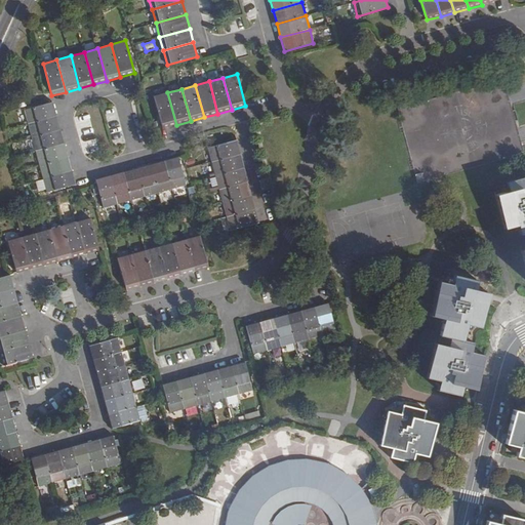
[(163,128),(176,125),(167,92),(154,96),(163,128)]
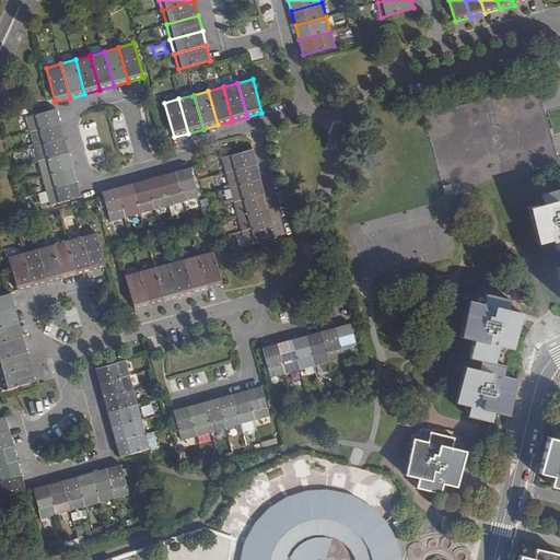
[(30,132),(61,124),(57,108),(25,117),(30,132)]
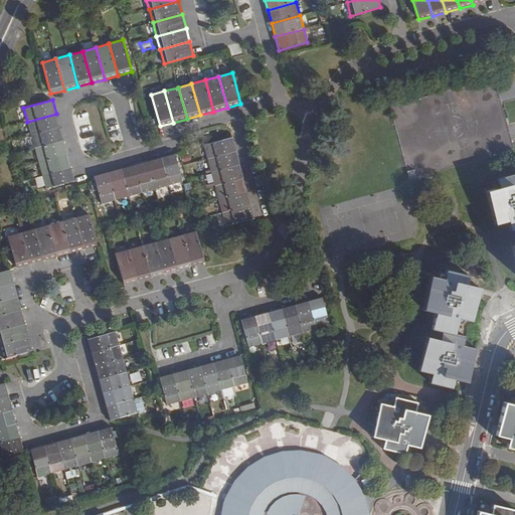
[(31,135),(59,127),(56,114),(27,122),(31,135)]
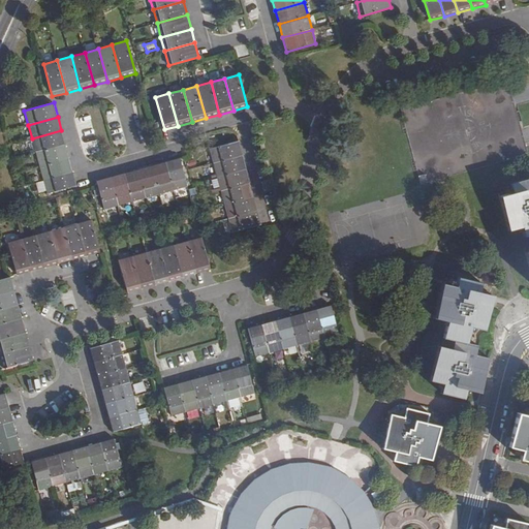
[(36,152),(65,145),(61,130),(32,138),(36,152)]
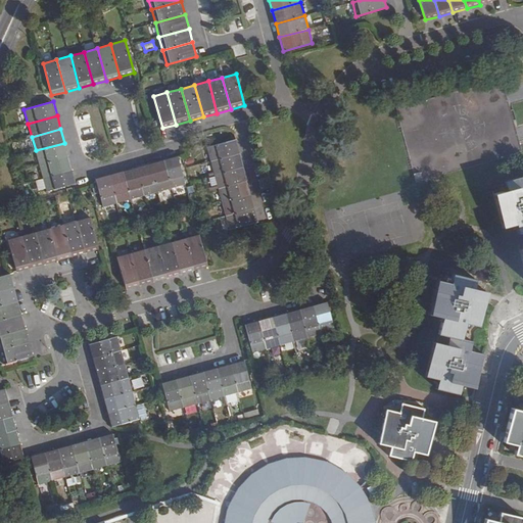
[(211,161),(240,153),(236,140),(207,148),(211,161)]
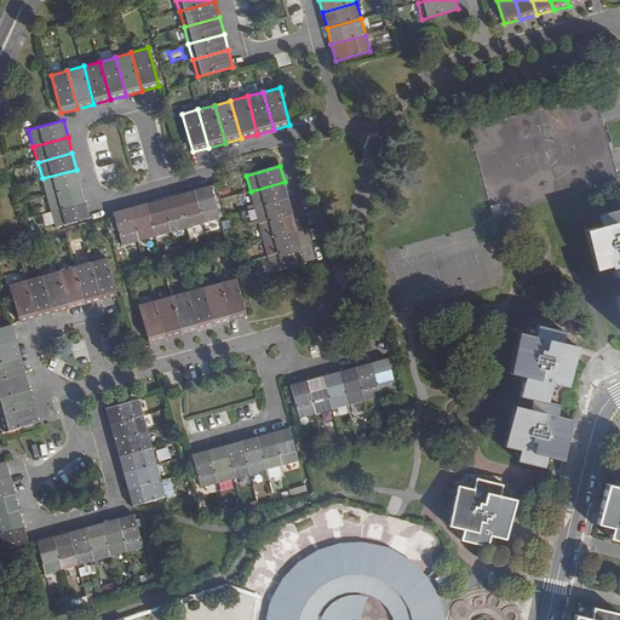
[(46,195),(81,185),(76,170),(42,178),(46,195)]
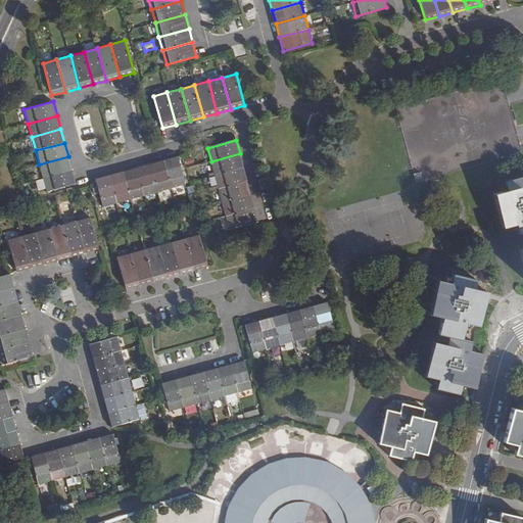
[(216,175),(244,168),(240,153),(211,161),(216,175)]
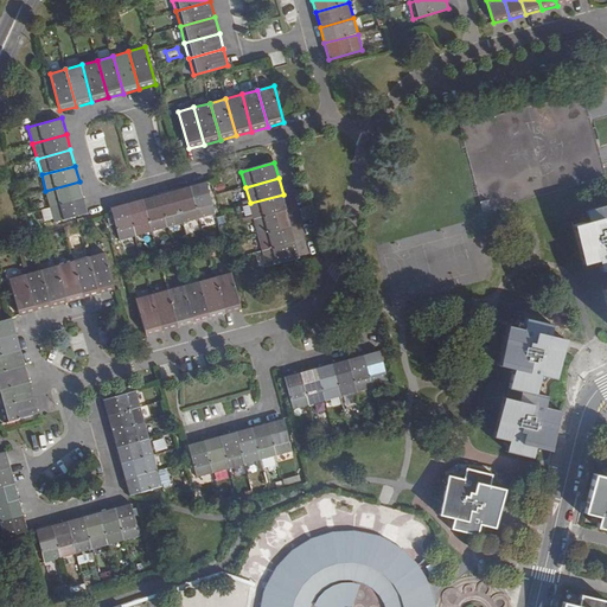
[(83,197),(80,181),(45,191),(50,206),(83,197)]
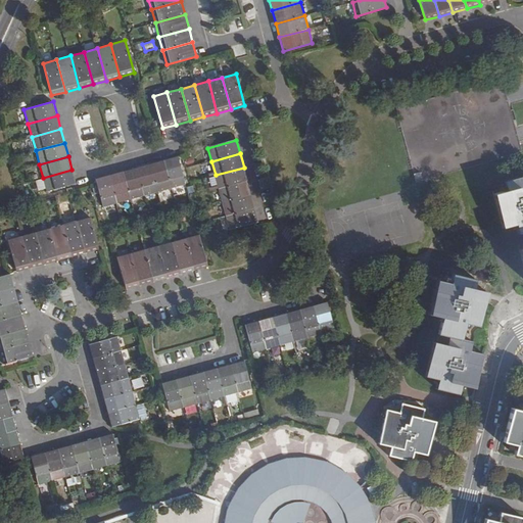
[(172,188),(186,185),(178,156),(163,159),(172,188)]
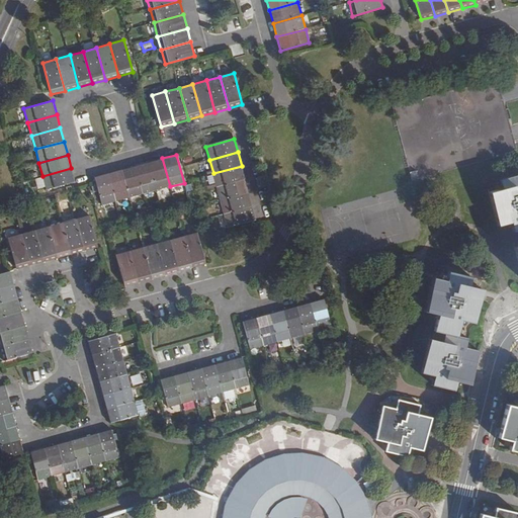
[(149,162),(157,190),(170,186),(162,158),(149,162)]
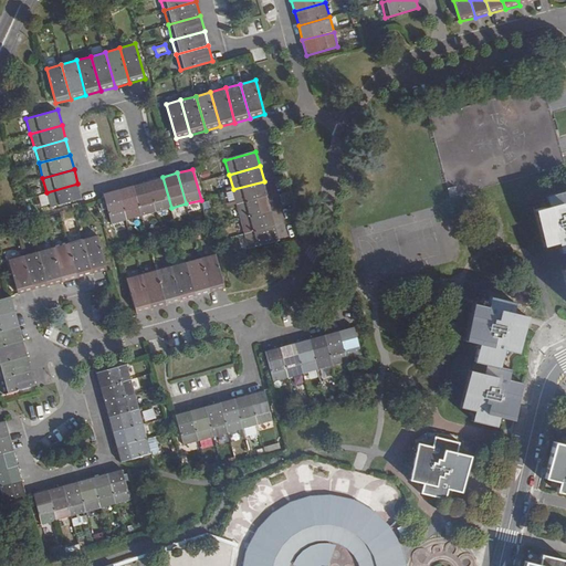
[(148,180),(156,212),(171,208),(163,177),(148,180)]
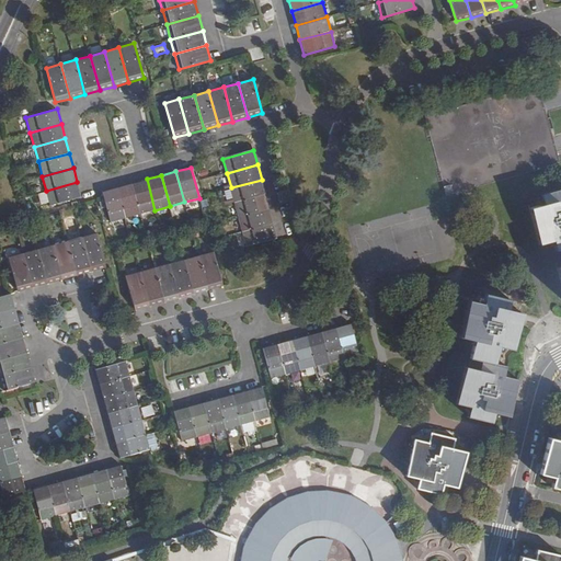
[(132,183),(140,214),(155,210),(147,179),(132,183)]
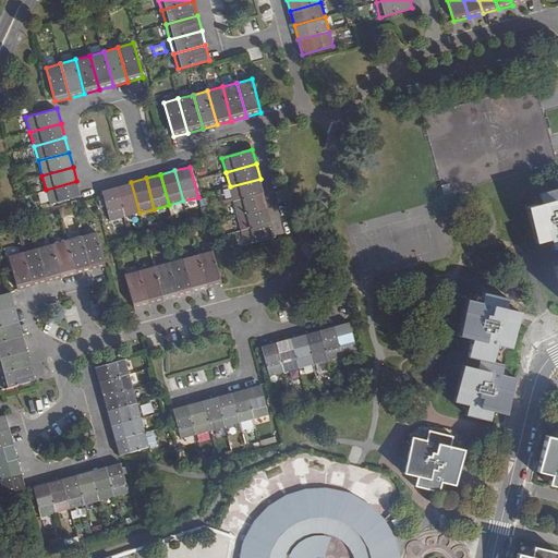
[(233,202),(264,193),(261,179),(230,186),(233,202)]
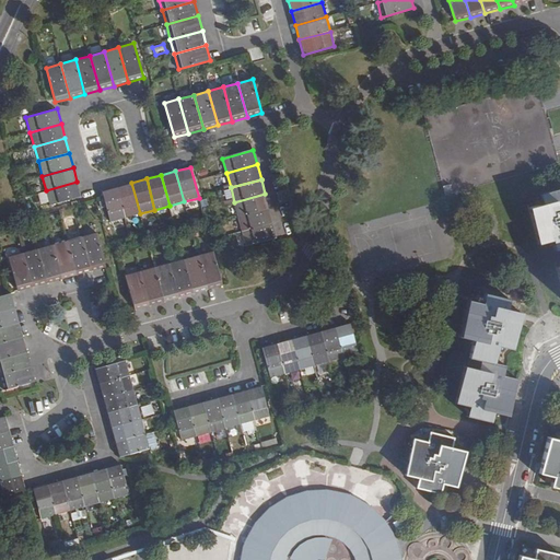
[(81,197),(77,182),(46,190),(50,206),(81,197)]
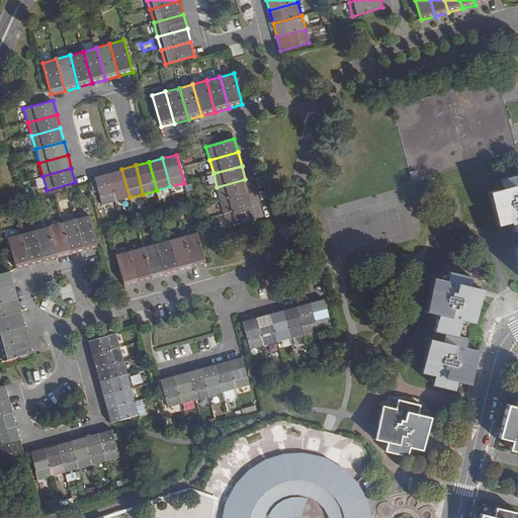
[(108,173),(116,201),(130,197),(121,169),(108,173)]
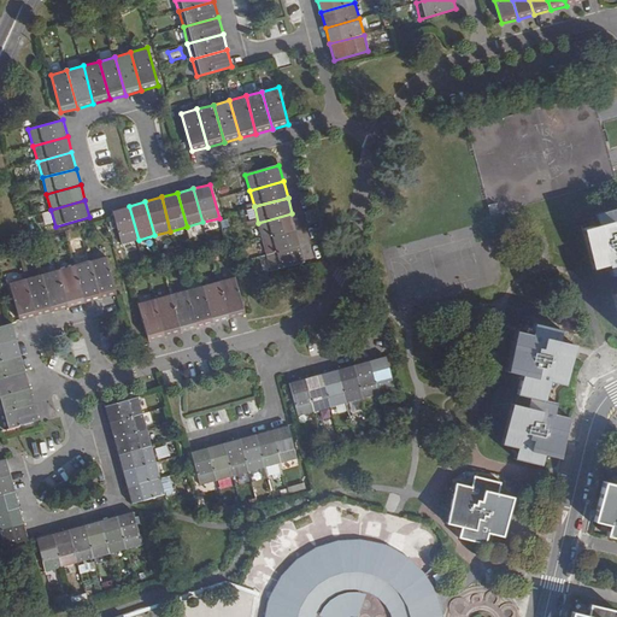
[(112,211),(122,245),(139,240),(129,206),(112,211)]
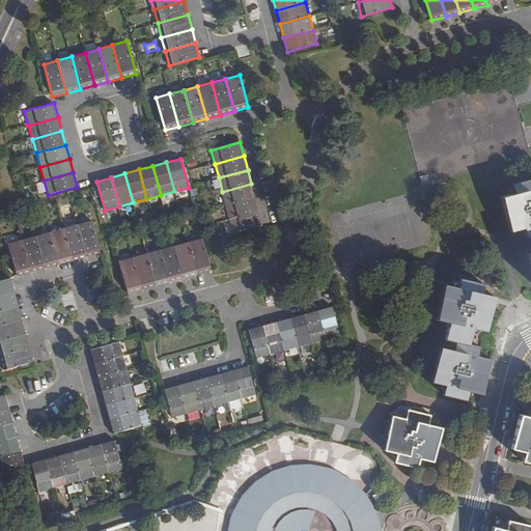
[(530,253),(529,255),(530,262),(530,179),(512,185),(514,191),(515,194),(511,195),(502,198),(511,231),(521,229),(524,227),(525,231),(527,238),(530,235),(530,253)]
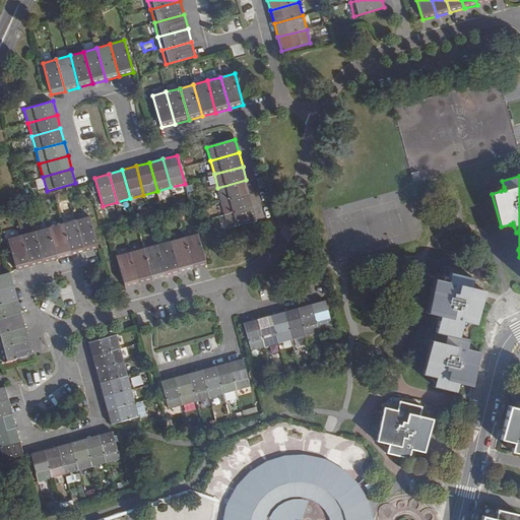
[(221,201),(250,193),(246,180),(217,188),(221,201)]
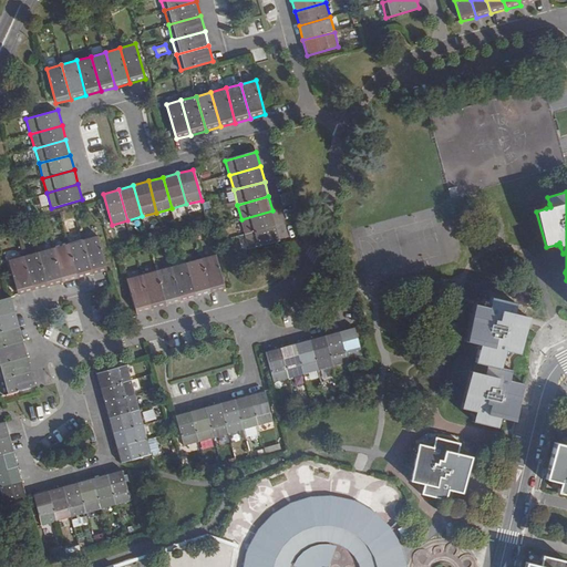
[(246,234),(277,226),(272,210),(241,219),(246,234)]
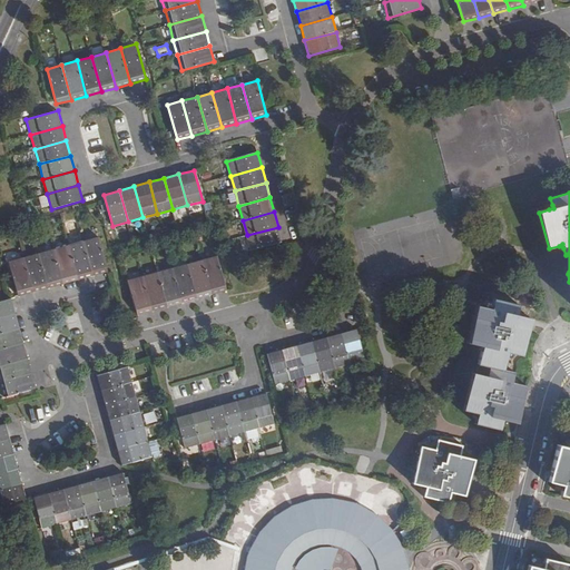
[(282,242),(278,227),(247,235),(252,251),(282,242)]
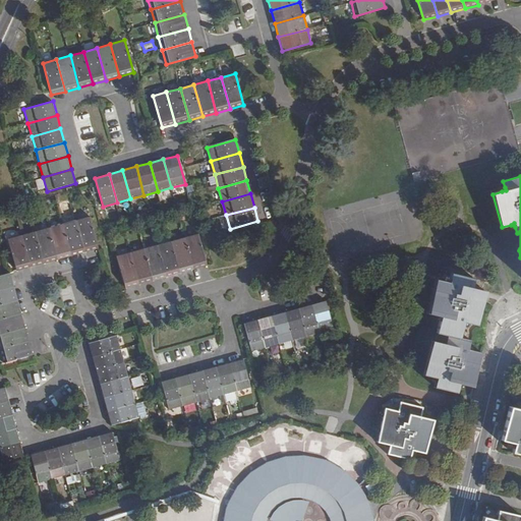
[(76,221),(84,252),(99,248),(90,217),(76,221)]
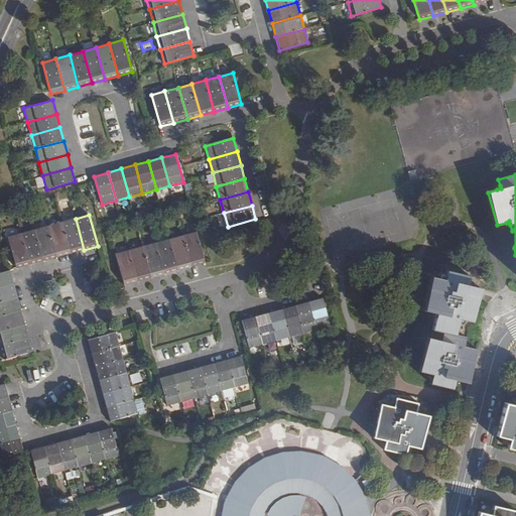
[(61,222),(71,254),(84,250),(76,219),(61,222)]
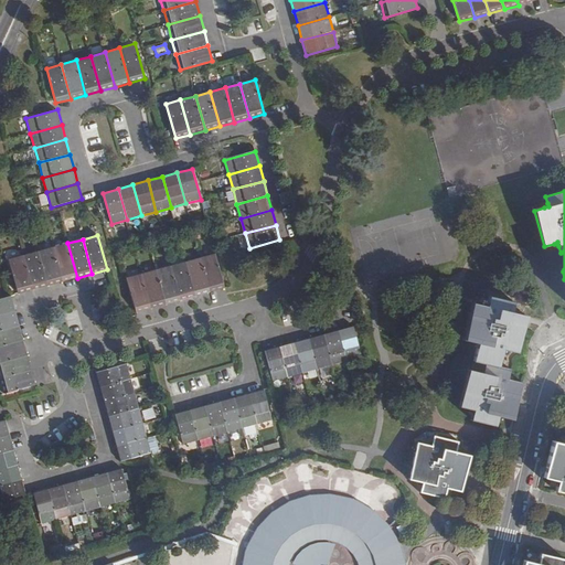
[(67,243),(53,247),(63,281),(77,278),(67,243)]
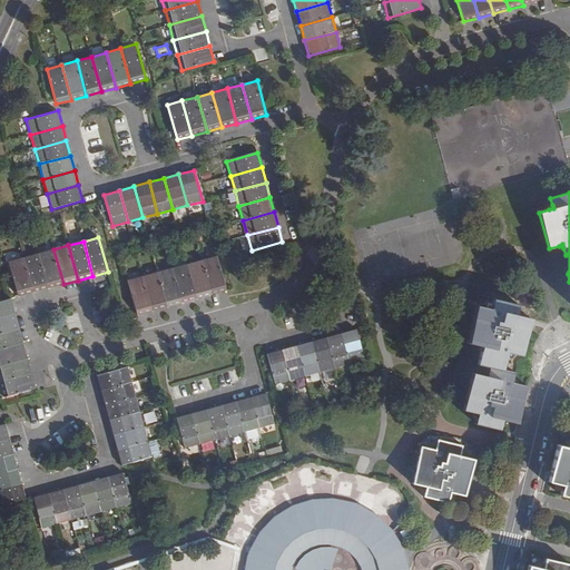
[(53,249),(39,254),(48,288),(64,284),(53,249)]
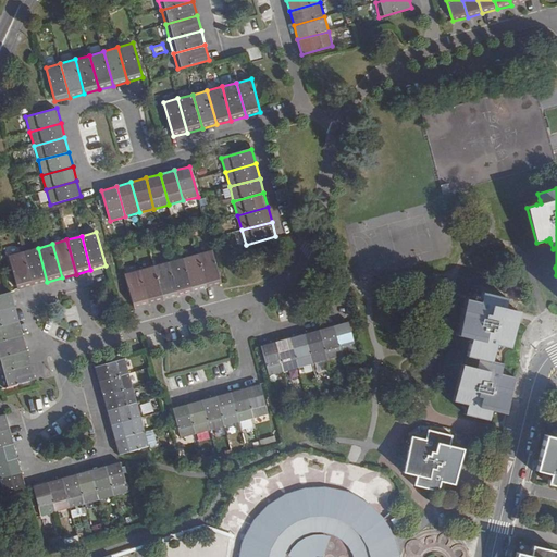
[(38,248),(23,251),(33,285),(47,282),(38,248)]
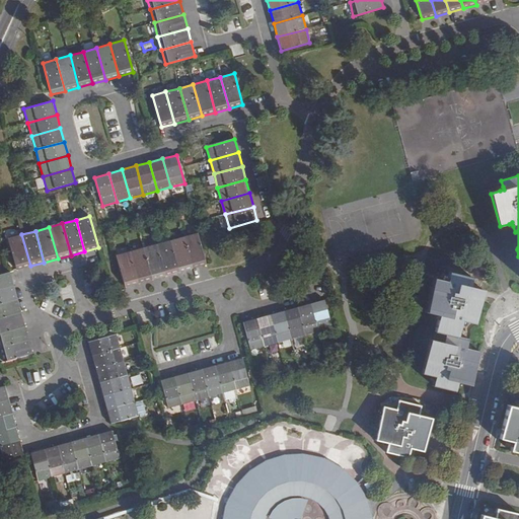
[(184,236),(193,269),(207,265),(198,233),(184,236)]
